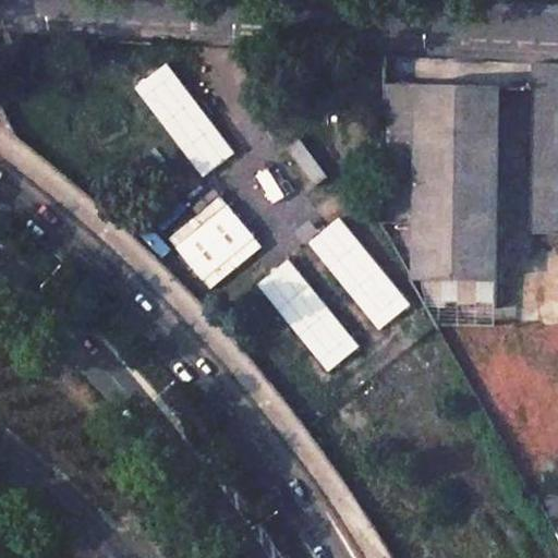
[(203,178),(235,154),(167,63),(134,87),(203,178)]
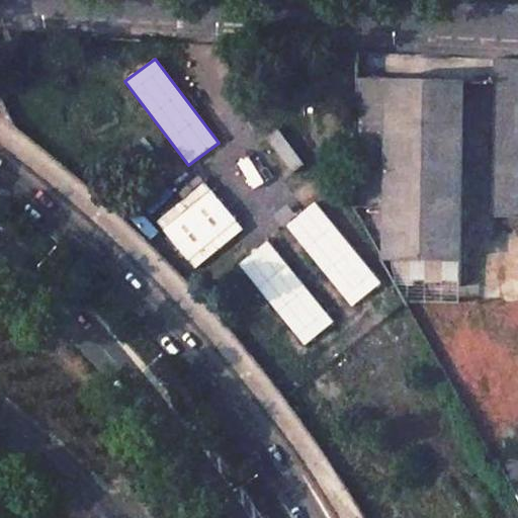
[(463,283),(466,83),(365,81),(363,203),(384,203),(383,264),(404,265),(403,282),(463,283)]
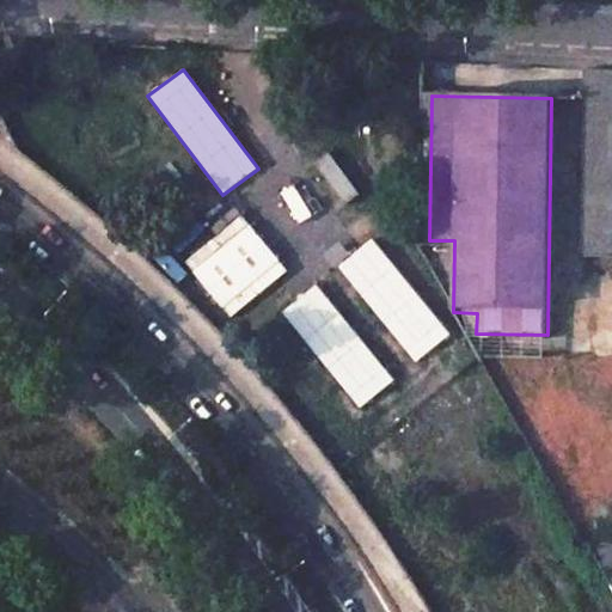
[(184,264),(231,319),(288,270),(240,215),(184,264)]
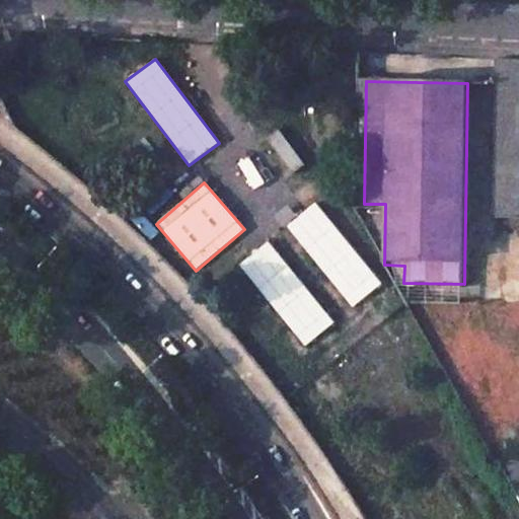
[(314,203),(286,227),(353,307),(382,284),(314,203)]
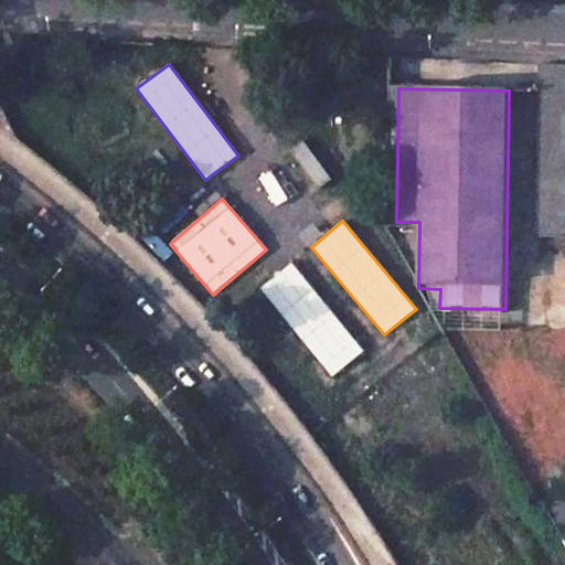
[(291,265),(260,290),(333,377),(364,351),(291,265)]
